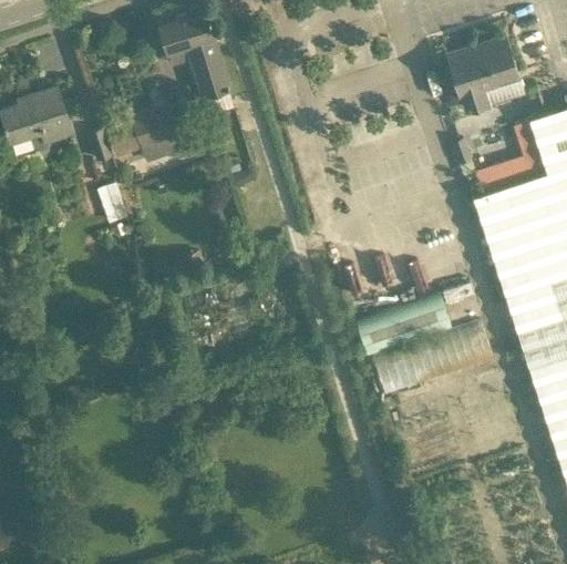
[(156,18),(167,52),(185,45),(186,51),(202,45),(200,40),(213,37),(202,3),(156,18)]
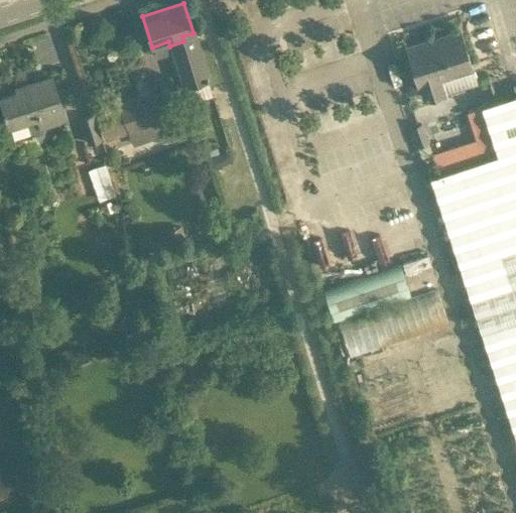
[(169,46),(181,88),(185,87),(191,105),(212,99),(207,81),(208,80),(194,33),(182,36),(183,41),(169,46)]
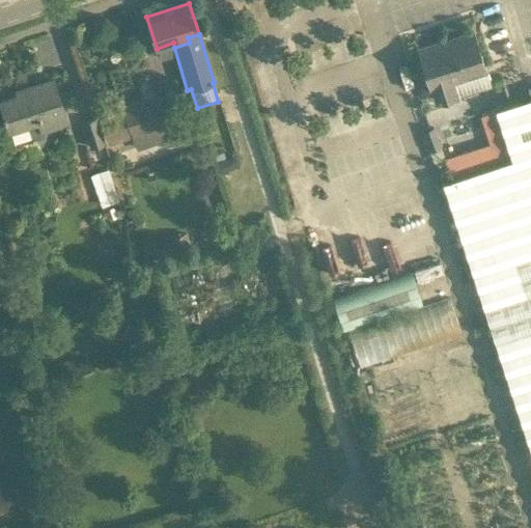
[(418,50),(436,104),(487,87),(471,38),(438,49),(436,44),(418,50)]
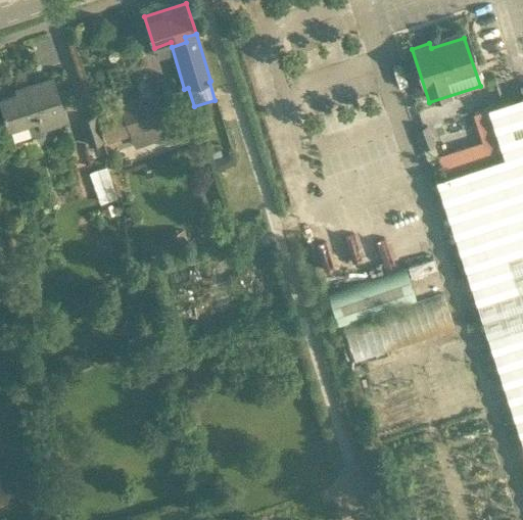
[(0,101),(0,103),(9,133),(37,124),(40,133),(66,125),(52,80),(27,88),(28,93),(0,101)]
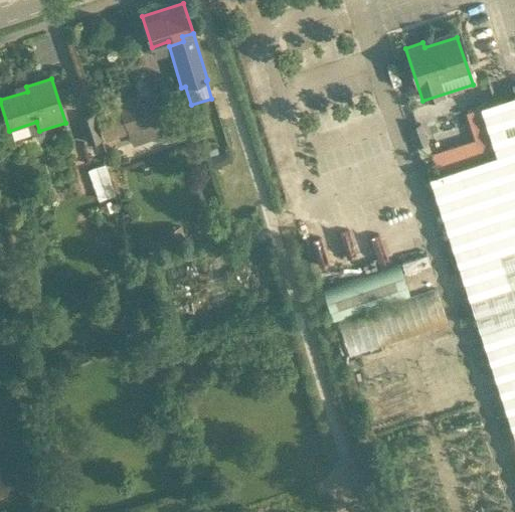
[(118,108),(96,116),(105,142),(128,134),(162,121),(152,95),(118,108)]
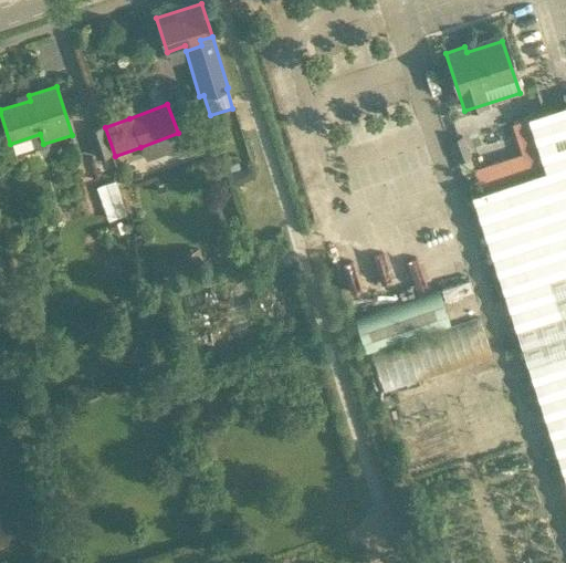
[(479,194),(471,196),(565,486),(565,106),(513,124),(520,146),(523,155),(472,171),(479,194)]
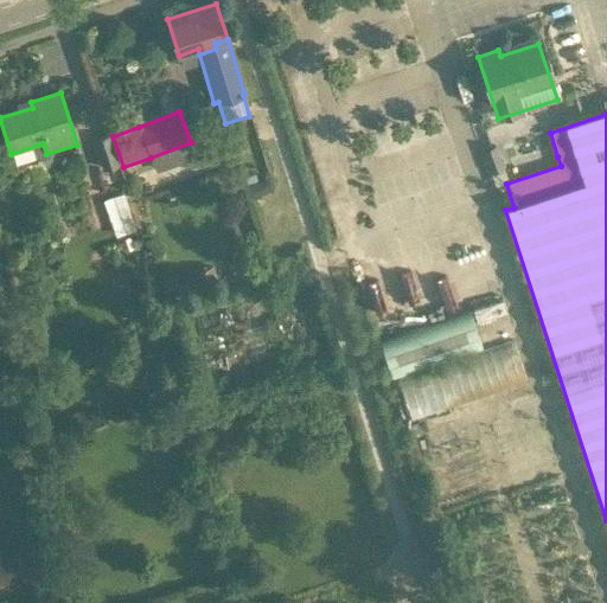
[(109,136),(94,141),(103,172),(109,191),(126,185),(120,166),(109,136)]
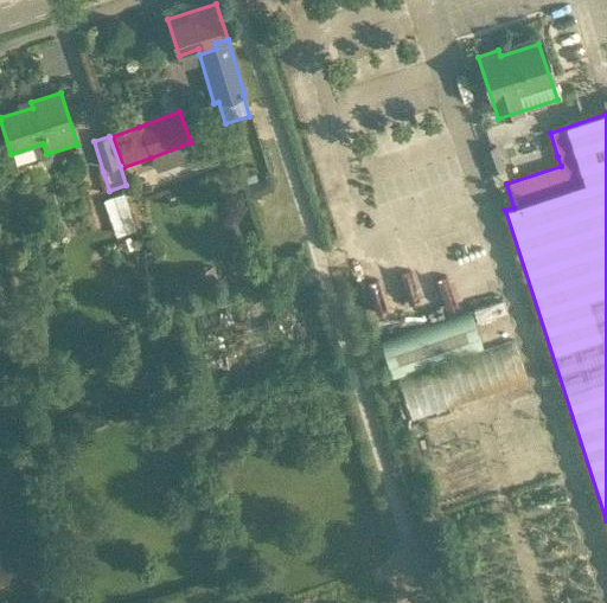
[(497,147),(481,152),(490,175),(504,170),(497,147)]
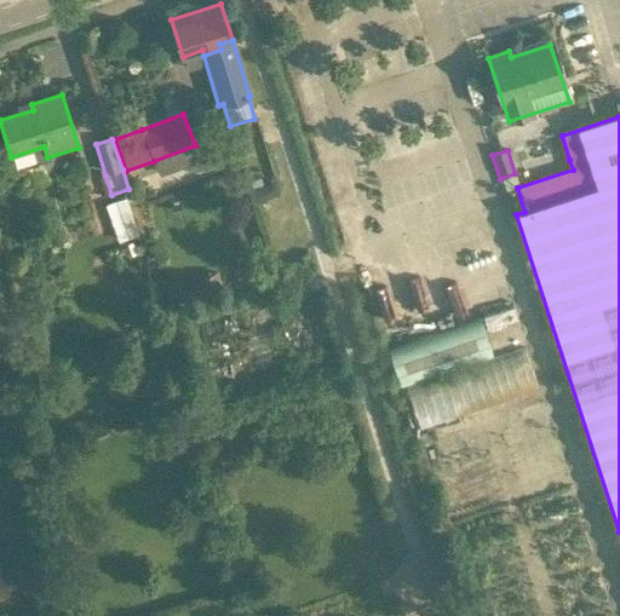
[(253,191),(264,188),(260,179),(251,183),(253,191)]
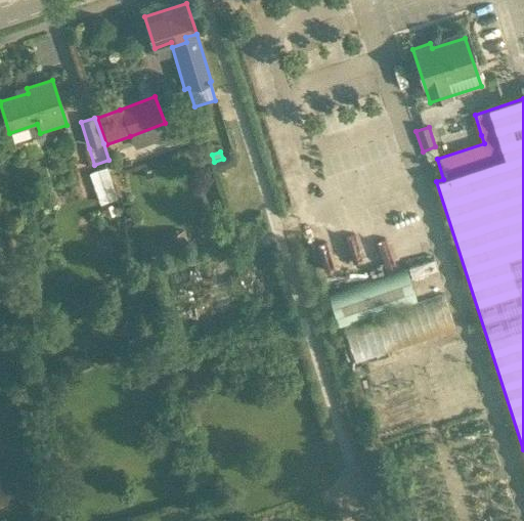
[(217,172),(236,165),(232,156),(223,159),(214,162),(213,162),(217,172)]
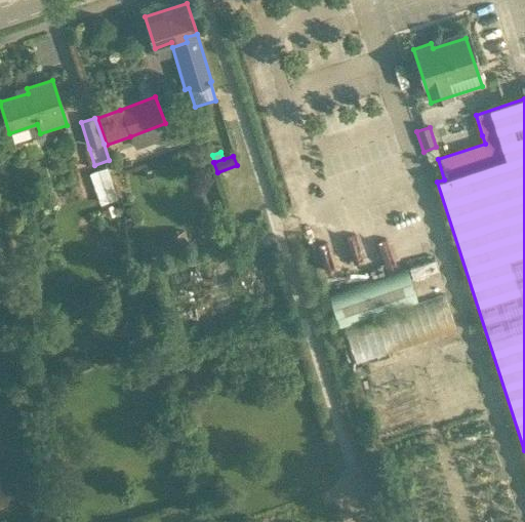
[(339,328),(417,303),(406,271),(329,296),(339,328)]
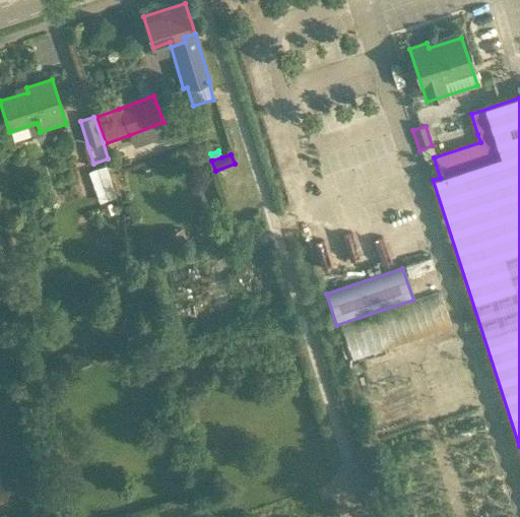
[(342,327),(353,362),(451,329),(440,295),(342,327)]
